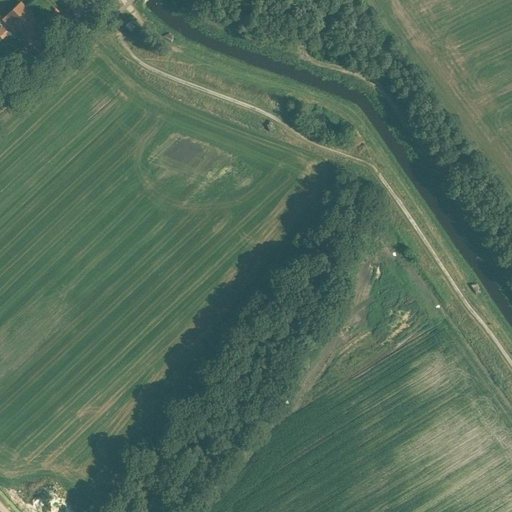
[(19,28),(27,38),(41,26),(32,16),(33,15),(21,1),(2,19),(15,32),(19,28)]
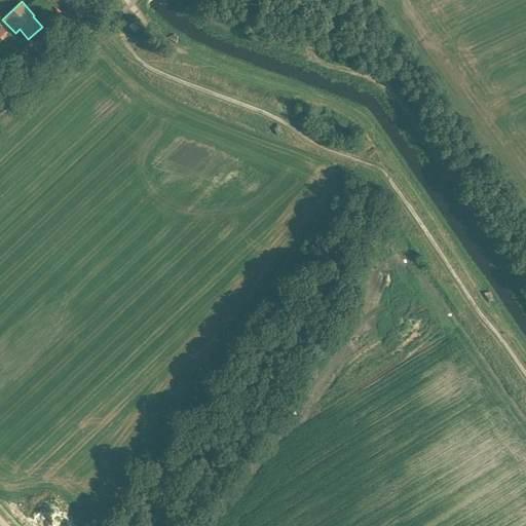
[(0,27),(0,36),(3,39),(9,33),(2,26),(0,27)]
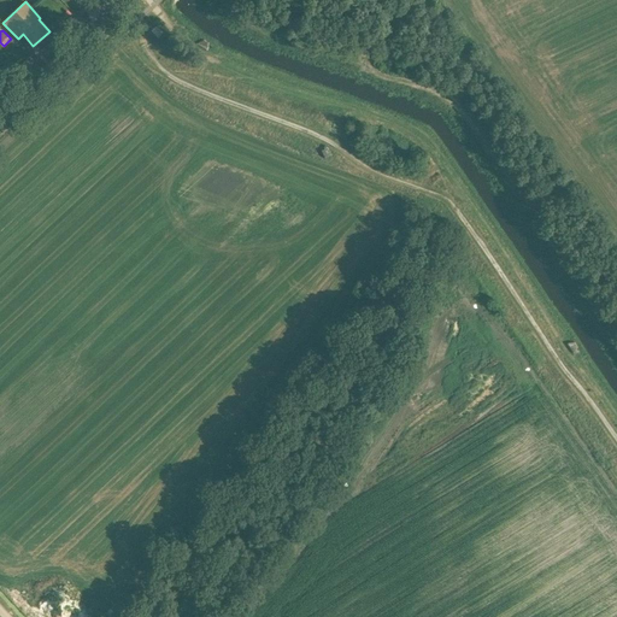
[(197,42),(195,43),(206,51),(207,48),(207,42),(203,39),(197,42)]
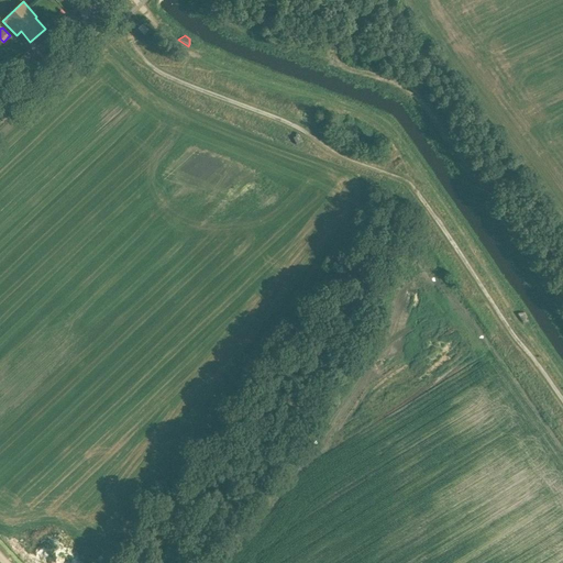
[(298,133),(291,135),(295,144),(302,142),(298,133)]
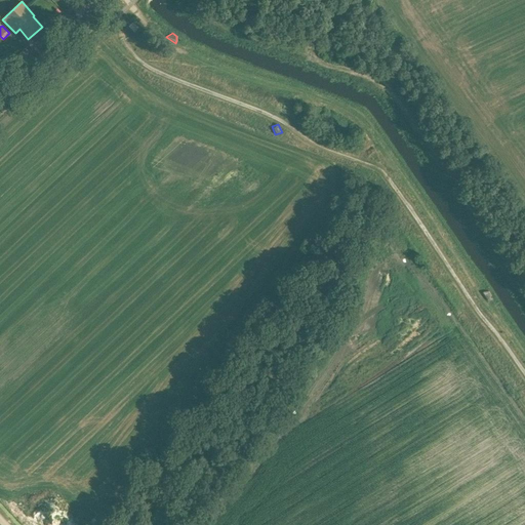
[(483,290),(482,291),(488,300),(489,299),(491,294),(489,290),(483,290)]
